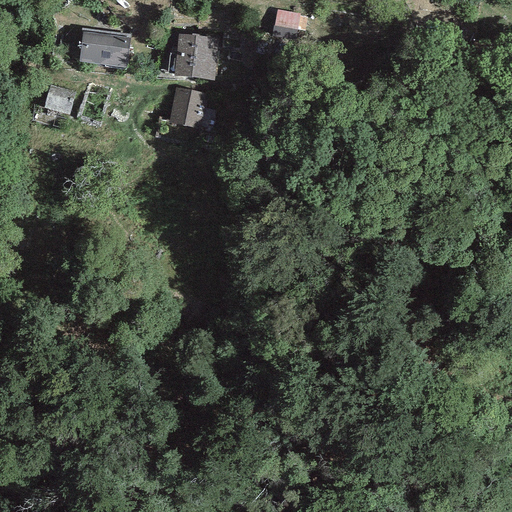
[(299,14),(277,10),(272,34),(294,39),(299,14)]
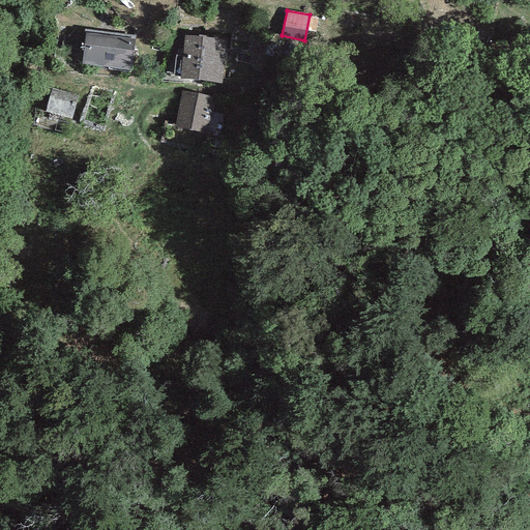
[(135,39),(86,33),(82,63),(130,70),(135,39)]
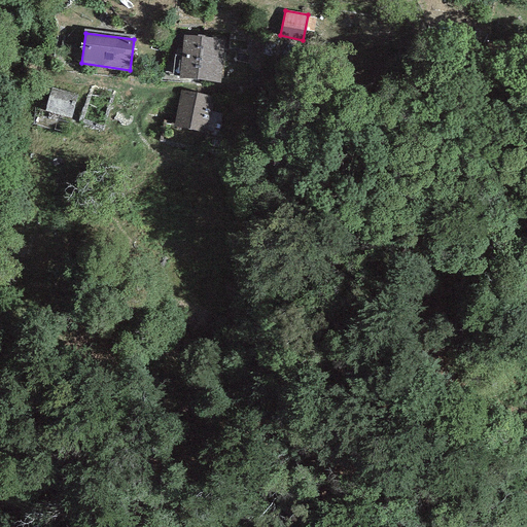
[(224,41),(184,37),(180,78),(220,82),(224,41)]
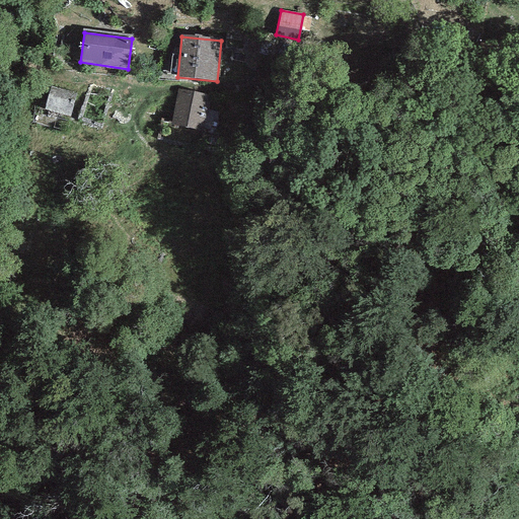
[(76,95),(51,87),(44,109),(69,118),(76,95)]
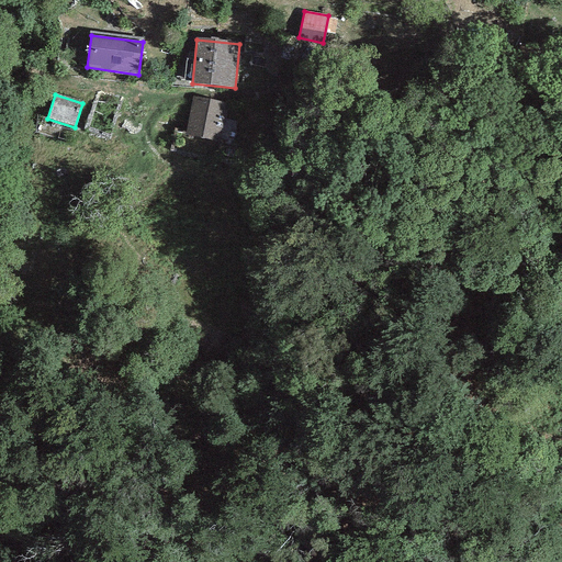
[(227,103),(192,97),(186,134),(221,141),(221,138),(224,119),(227,103)]
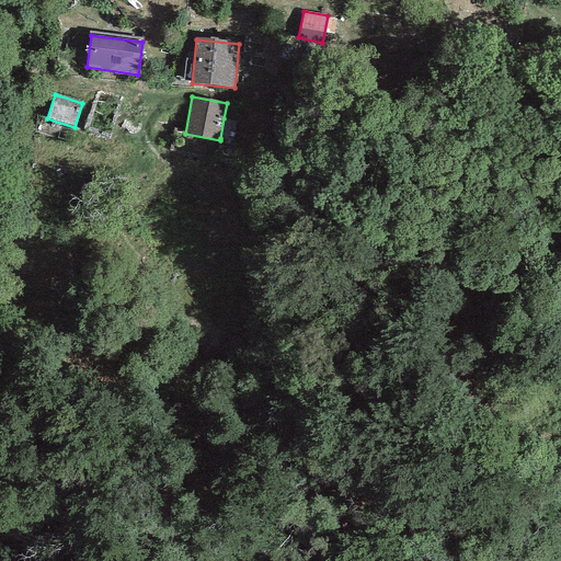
[(237,122),(224,118),(220,138),(232,140),(237,122)]
